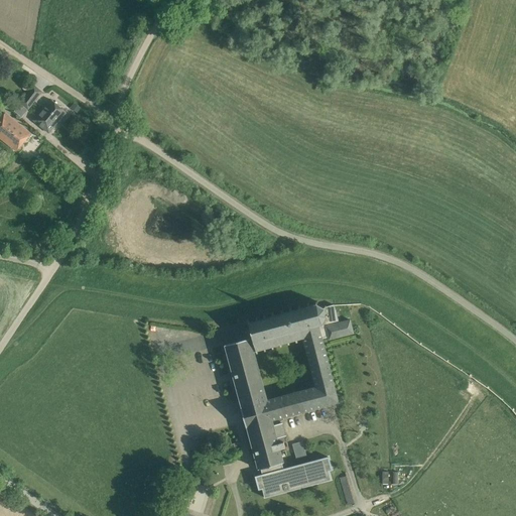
[(33,86),(20,103),(21,104),(27,110),(28,110),(41,93),(33,86)]
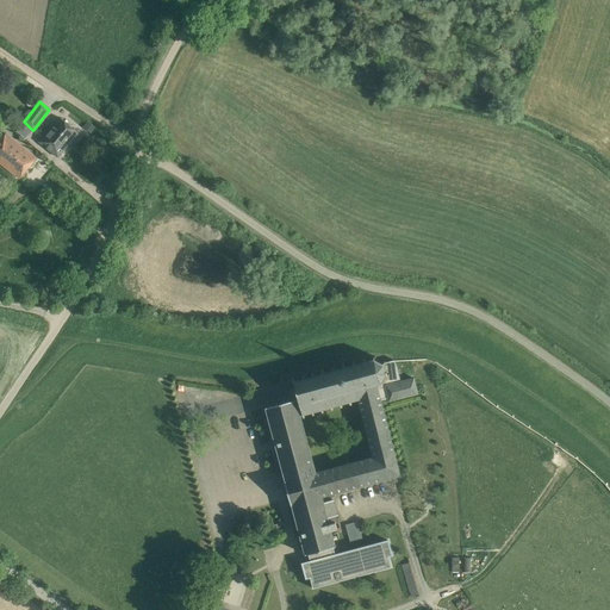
[(47,148),(67,123),(60,117),(39,142),(47,148)]
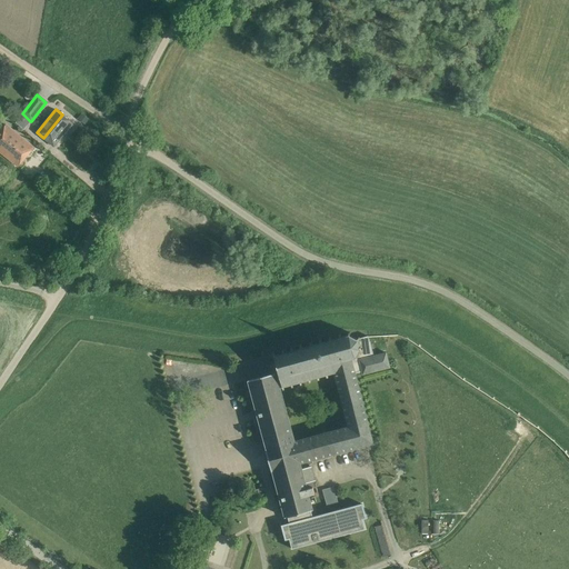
[(73,123),(65,117),(62,115),(43,138),(41,141),(52,150),(73,123)]
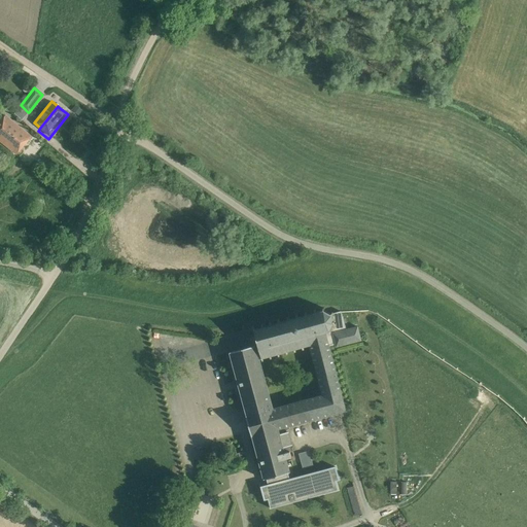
[(31,138),(23,131),(6,116),(4,119),(0,115),(0,139),(18,153),(31,138)]
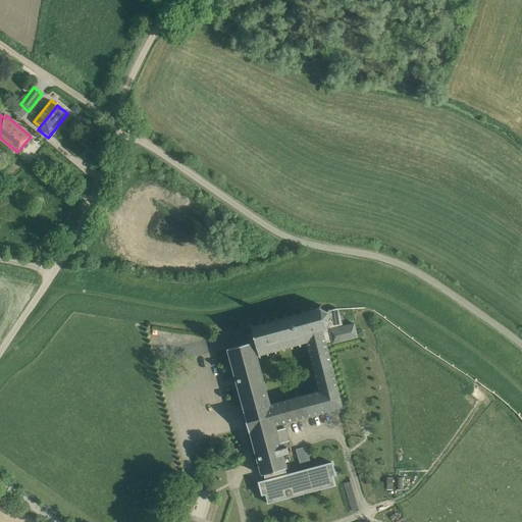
[(340,313),(338,309),(337,308),(330,310),(329,309),(327,311),(321,308),(322,305),(320,305),(319,308),(313,309),(313,306),(259,321),(259,324),(253,325),(251,323),(250,325),(252,327),(253,332),(248,333),(251,343),(253,343),(257,357),(307,344),(323,340),(324,344),(332,342),(332,344),(358,337),(355,323),(343,326),(340,315),(341,315),(341,313),(340,313)]
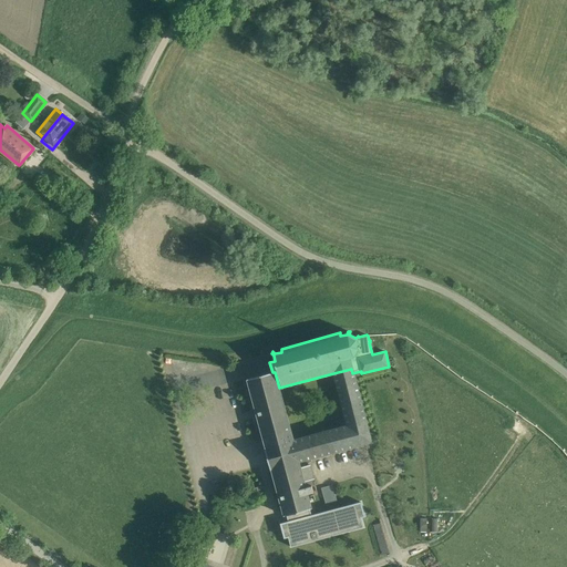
[(192,371),(193,364),(169,361),(168,368),(192,371)]
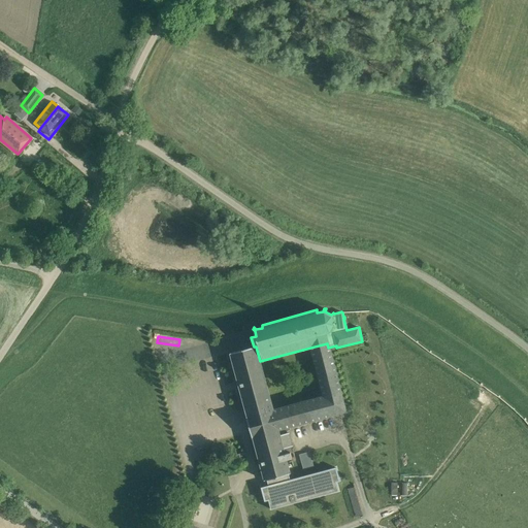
[(345,413),(328,348),(327,343),(310,348),(324,397),(273,411),(275,421),(295,416),(297,426),(345,413)]
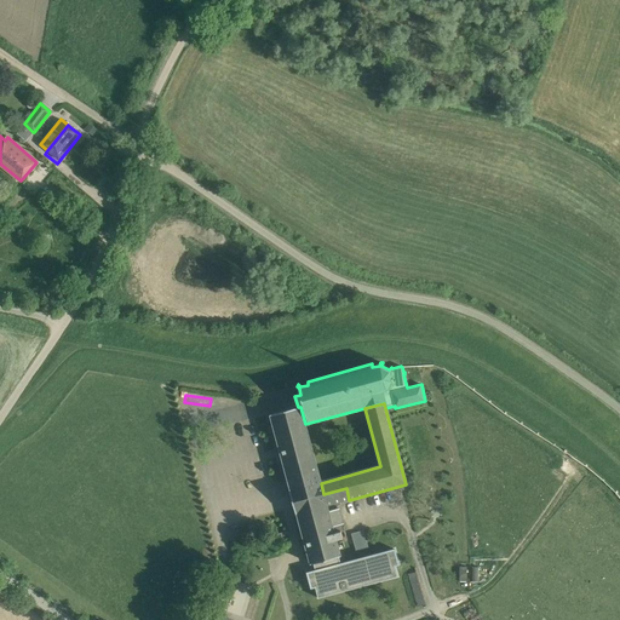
[(310,446),(305,424),(300,407),(298,407),(271,414),(281,453),(310,446)]
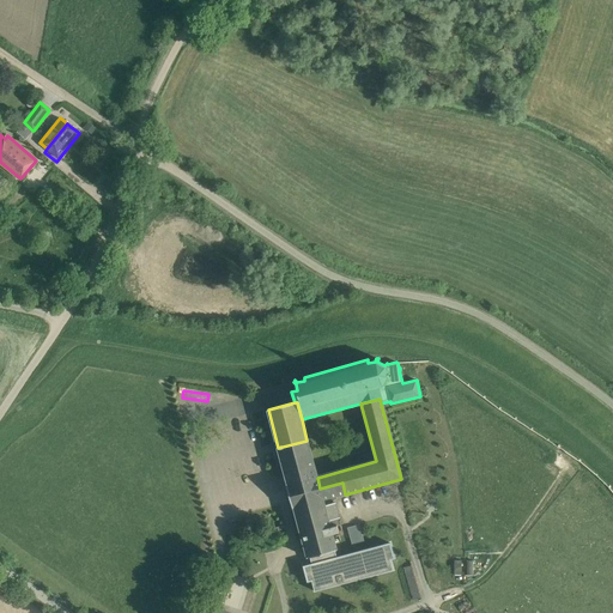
[(320,489),(317,478),(307,441),(278,448),(287,484),(286,484),(292,508),(295,508),(308,558),(323,553),(326,560),(303,566),(308,582),(311,581),(315,592),(393,570),(390,559),(394,559),(390,544),(335,558),(334,551),(337,550),(332,535),(339,533),(338,526),(331,528),(329,522),(340,519),(337,503),(325,507),(323,501),(345,495),(343,483),(320,489)]
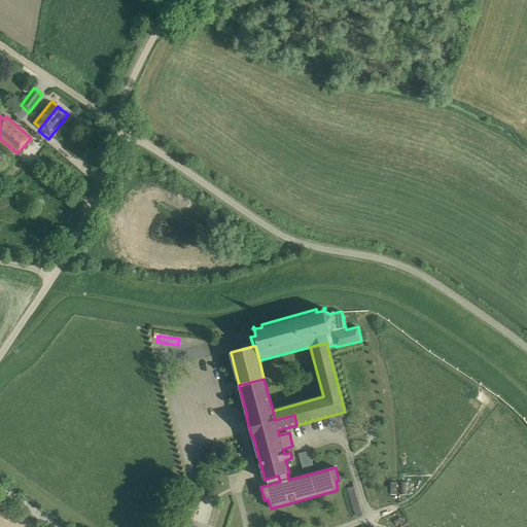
[(355,516),(362,514),(354,486),(347,488),(355,516)]
